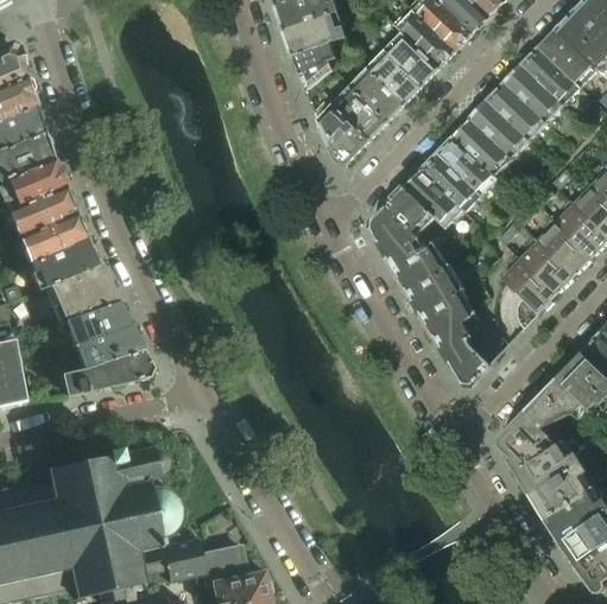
[(283,0),(276,2),(278,10),(284,29),(335,11),(332,0),(283,0)]
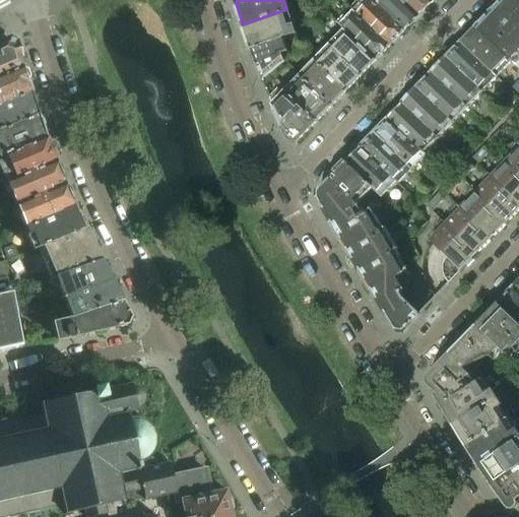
[(403,28),(373,0),(358,0),(357,1),(355,0),(352,0),(348,4),(350,7),(388,44),(403,28)]
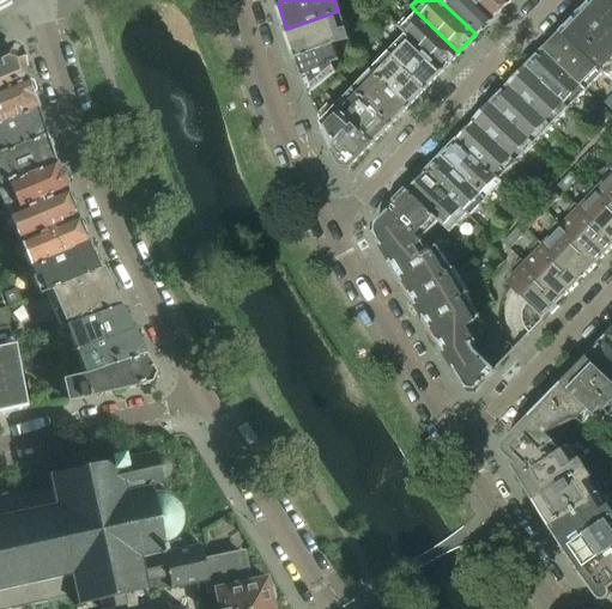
[(492,16),(476,0),(440,0),(476,34),(492,16)]
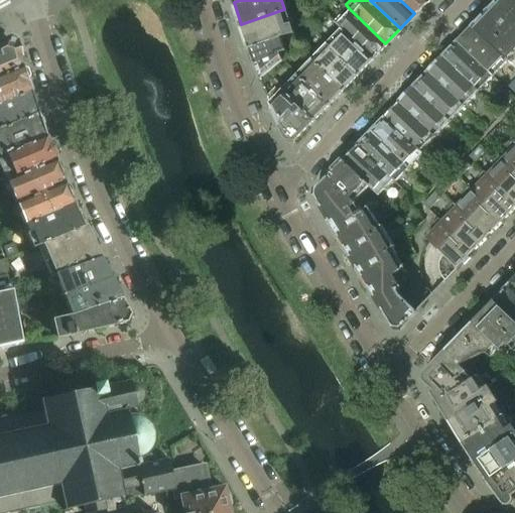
[(400,0),(414,13),(426,0),(400,0)]
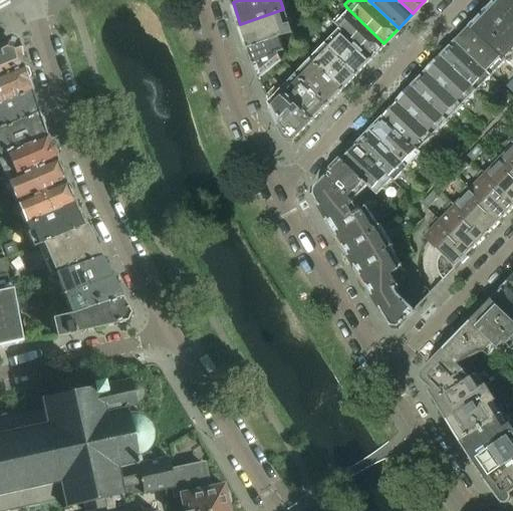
[(492,0),(469,24),(503,58),(512,47),(512,0),(492,0)]
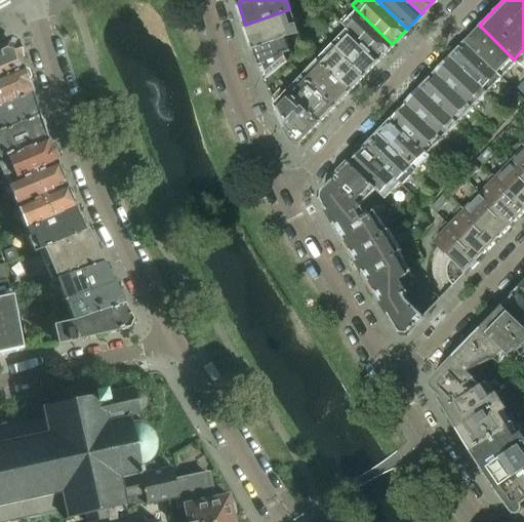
[(392,44),(354,7),(347,14),(344,12),(337,18),(345,27),(378,58),(392,44)]
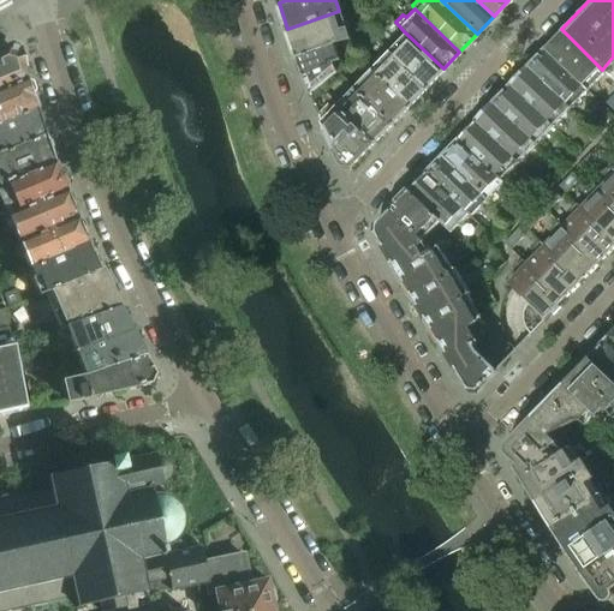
[(339,11),(287,29),(297,55),(332,42),(347,36),(339,11)]
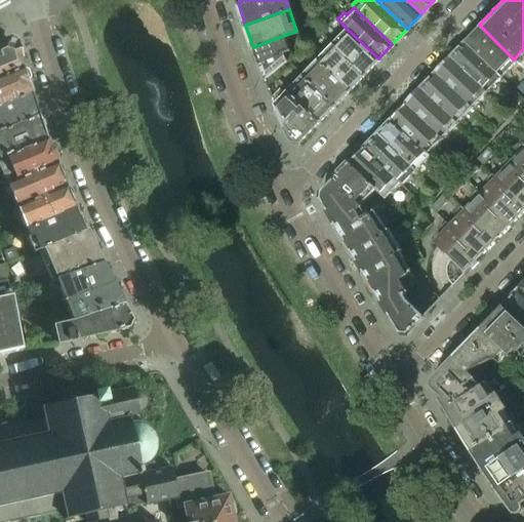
[(479,25),(464,41),(499,76),(515,59),(514,59),(479,25)]
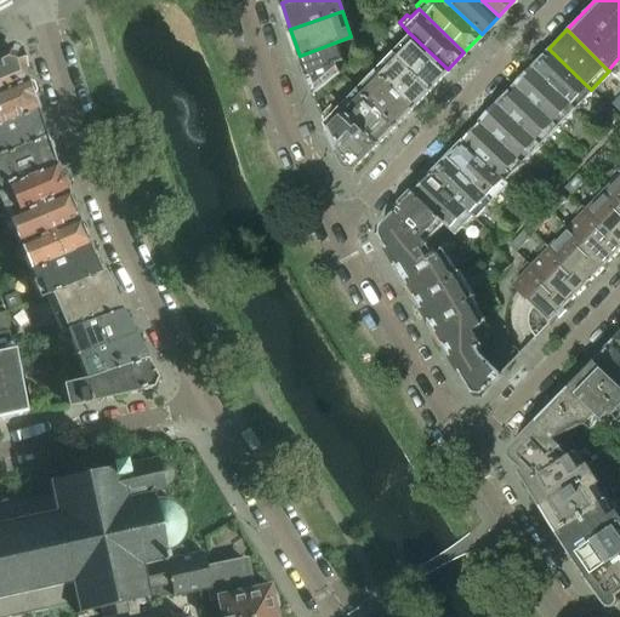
[(448,69),(408,32),(390,50),(430,87),(448,69)]
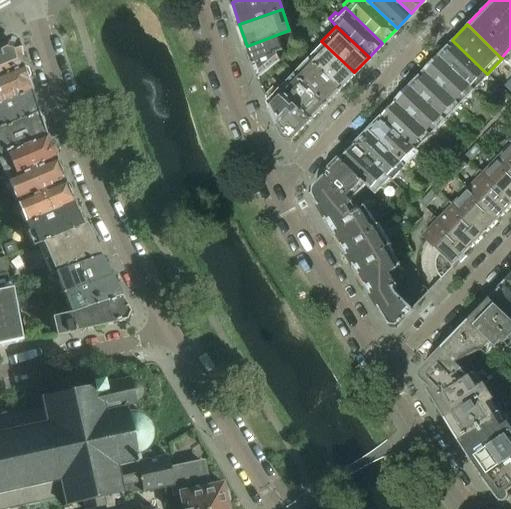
[(6,38),(0,41),(0,73),(20,65),(14,41),(15,38),(7,35),(6,38)]
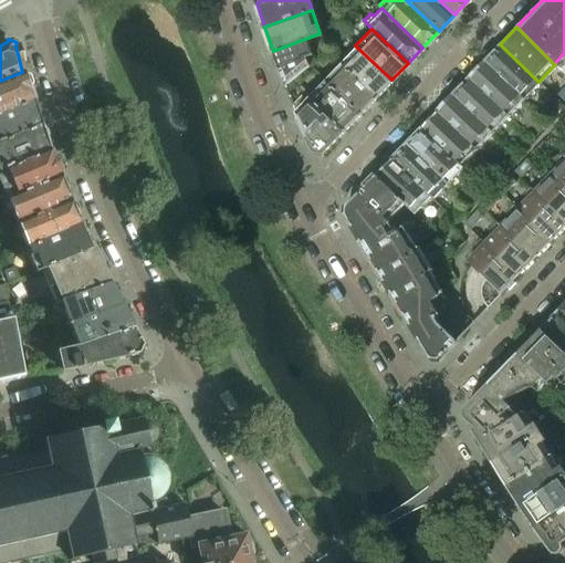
[(305,39),(273,51),(284,83),(305,64),(303,56),(311,54),(305,39)]
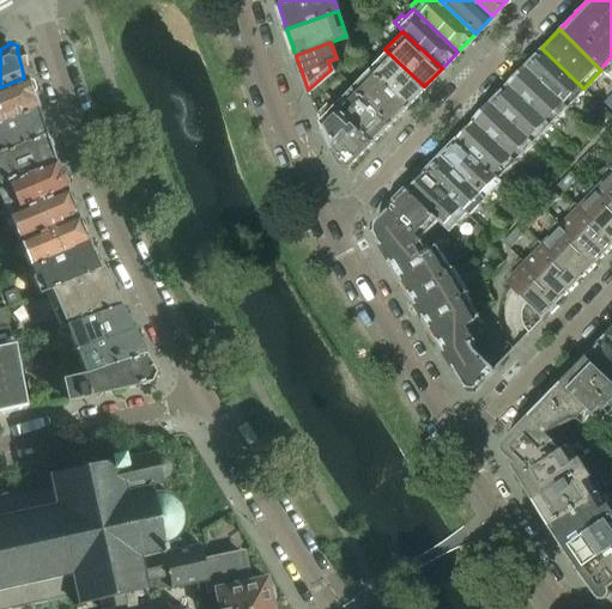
[(541,48),(523,66),(565,107),(583,89),(541,48)]
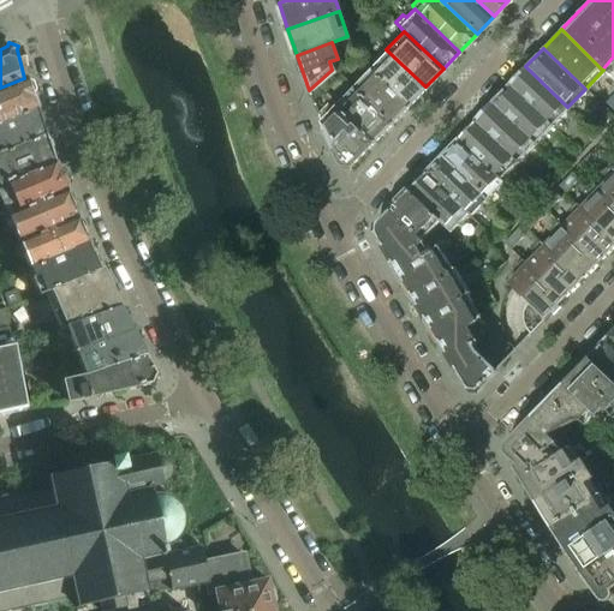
[(425,87),(386,49),(369,67),(407,106),(425,87)]
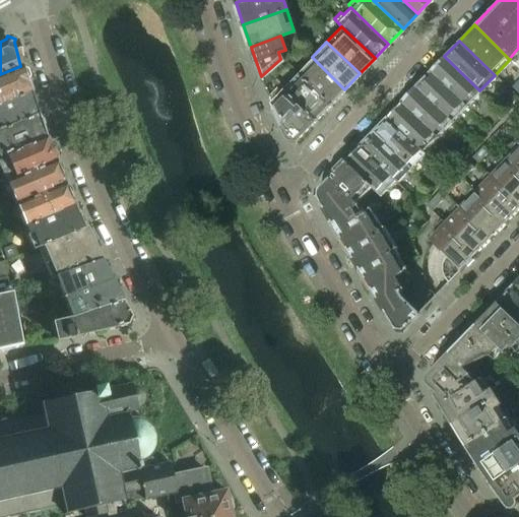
[(444,56),(430,71),(465,106),(479,90),(444,56)]
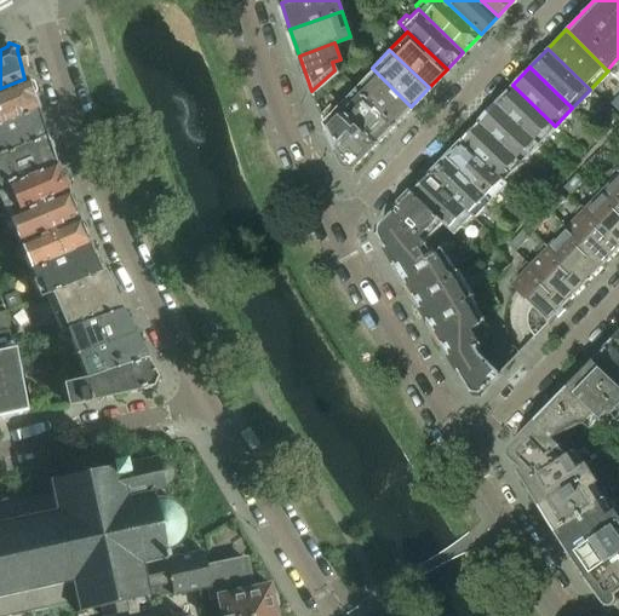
[(411,107),(372,68),(354,86),(394,125),(411,107)]
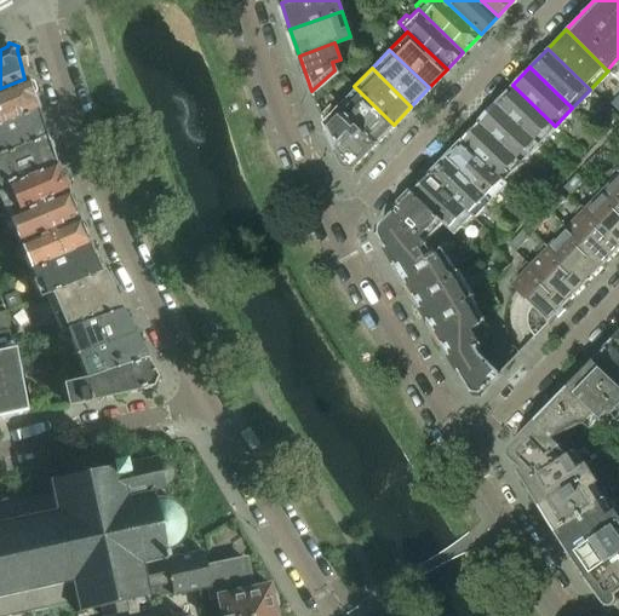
[(24,79),(0,88),(0,124),(34,108),(24,79)]
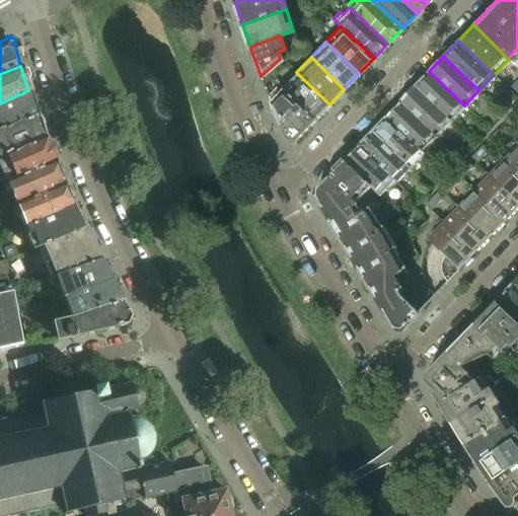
[(429,71),(415,86),(450,121),(464,105),(429,71)]
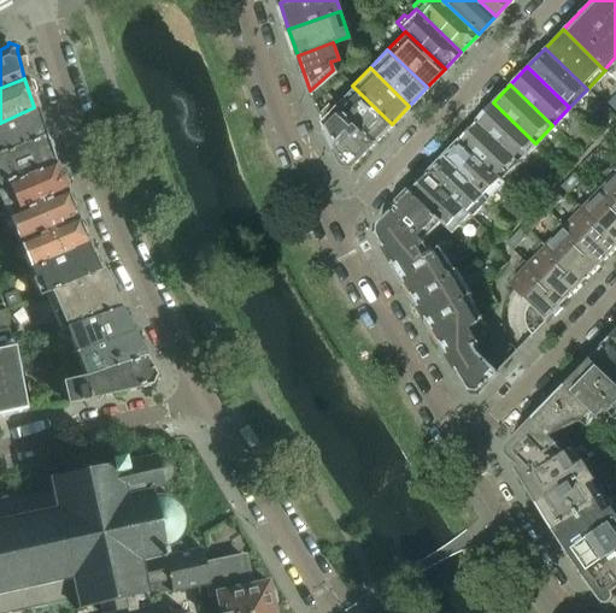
[(392,124),(352,86),(335,104),(374,141),(392,124)]
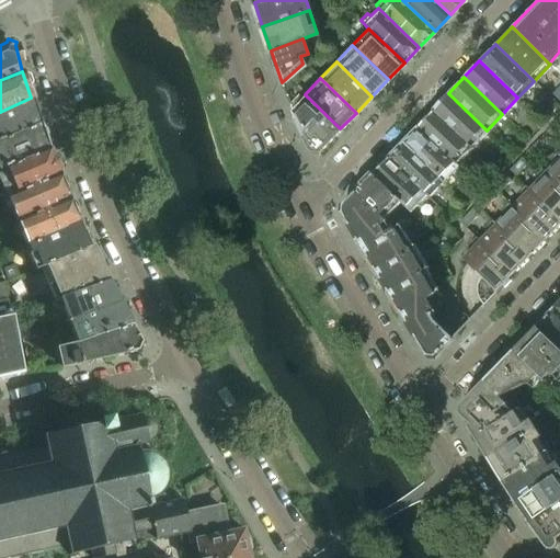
[(448,93),(433,109),(471,146),(487,131),(448,93)]
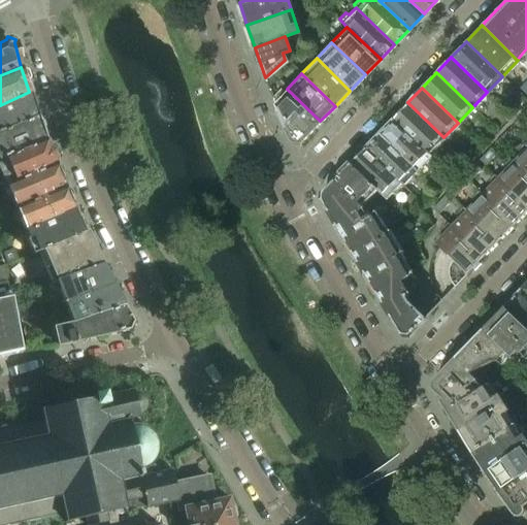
[(320,121),(287,89),(274,101),(293,140),(301,141),(320,121)]
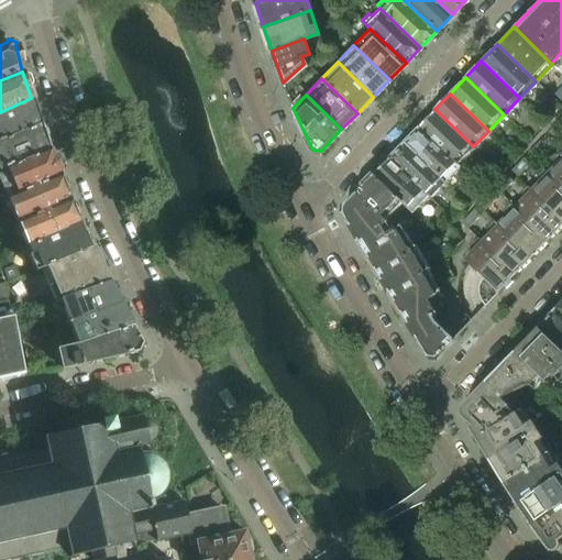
[(39,110),(35,102),(32,101),(31,98),(0,112),(0,140),(40,123),(36,112),(39,110)]
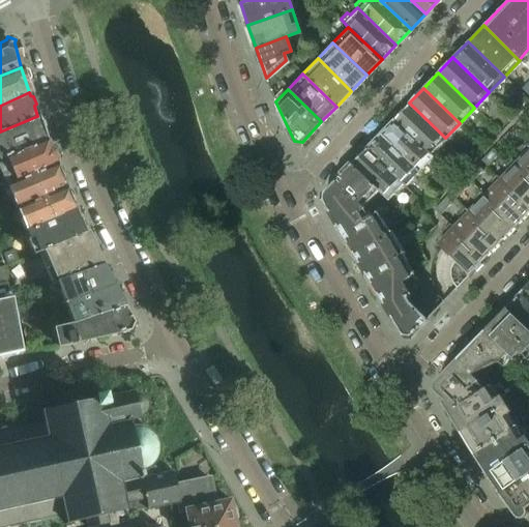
[(409,103),(393,118),(428,151),(430,153),(445,138),(409,103)]
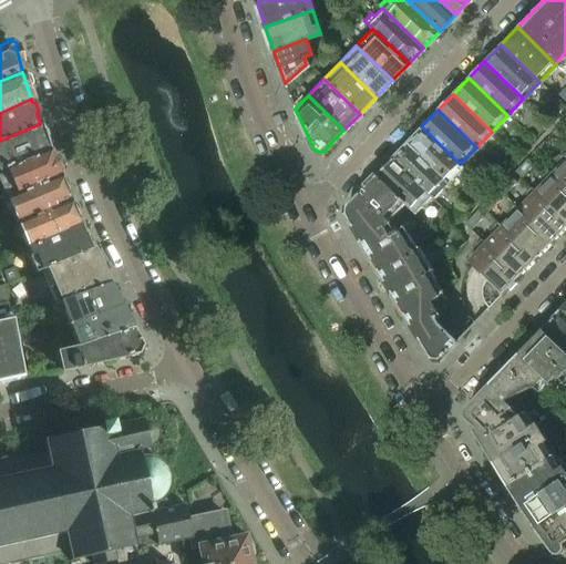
[(551,131),(557,136),(565,127),(565,120),(564,118),(551,131)]
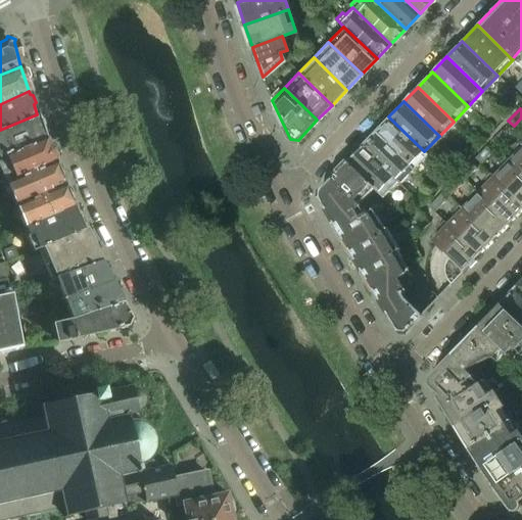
[(37,114),(0,130),(0,157),(45,138),(37,114)]
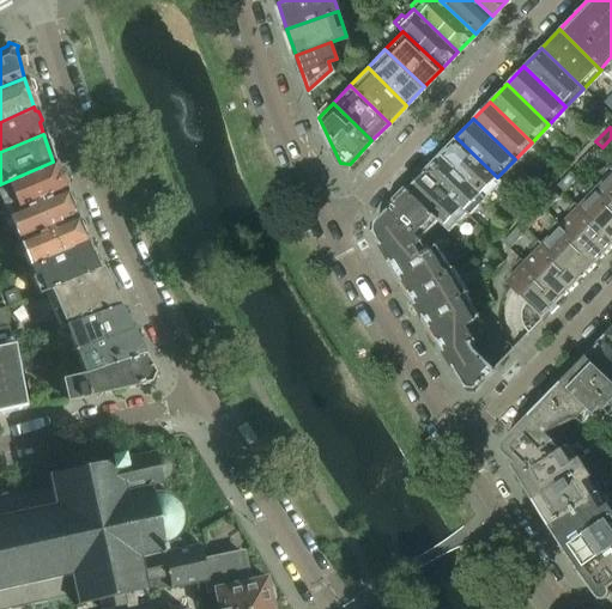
[(455,136),(437,154),(484,196),(491,189),(486,184),(495,175),(455,136)]
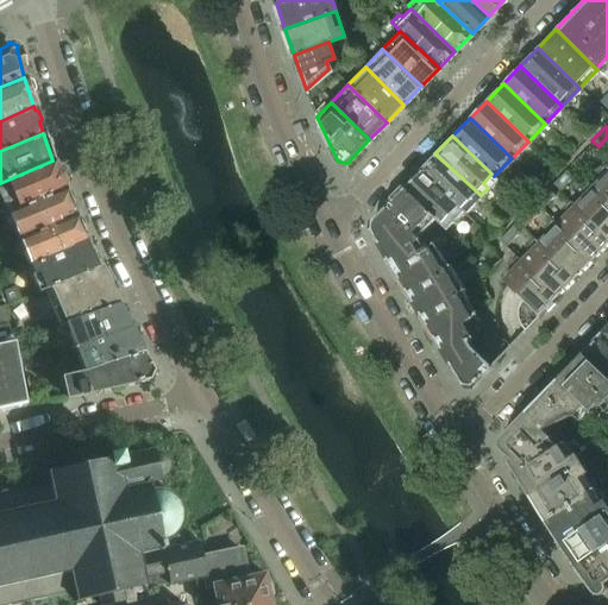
[(570,163),(577,170),(590,156),(583,149),(570,163)]
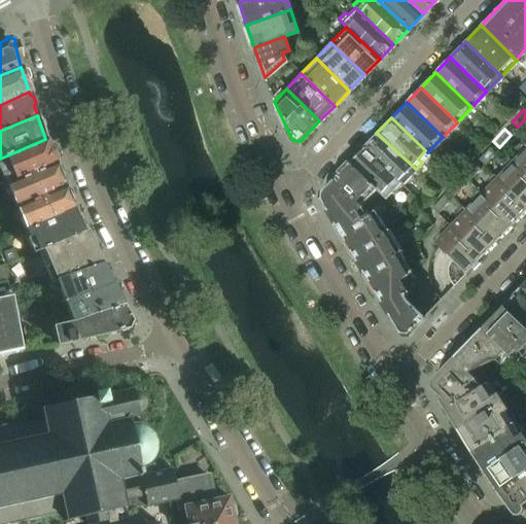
[(376,133),(362,147),(397,179),(406,171),(410,175),(416,169),(376,133)]
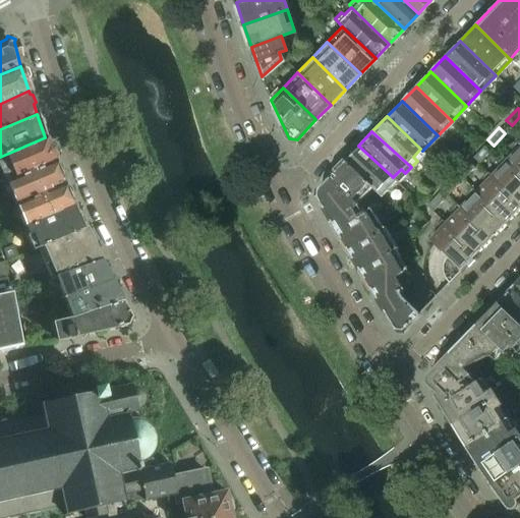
[(45,137),(0,157),(0,164),(7,180),(54,160),(45,137)]
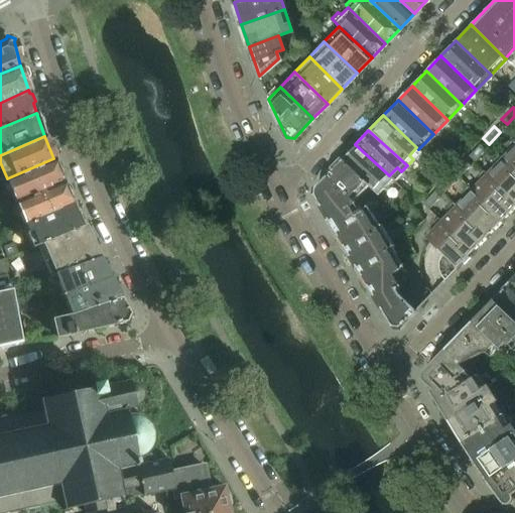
[(514,141),(424,235),(442,252),(441,253),(440,255),(439,256),(439,258),(438,261),(438,262),(438,264),(438,266),(438,267),(438,269),(439,270),(439,272),(441,274),(443,277),(444,278),(463,260),(464,262),(471,256),(469,254),(514,205),(514,141)]
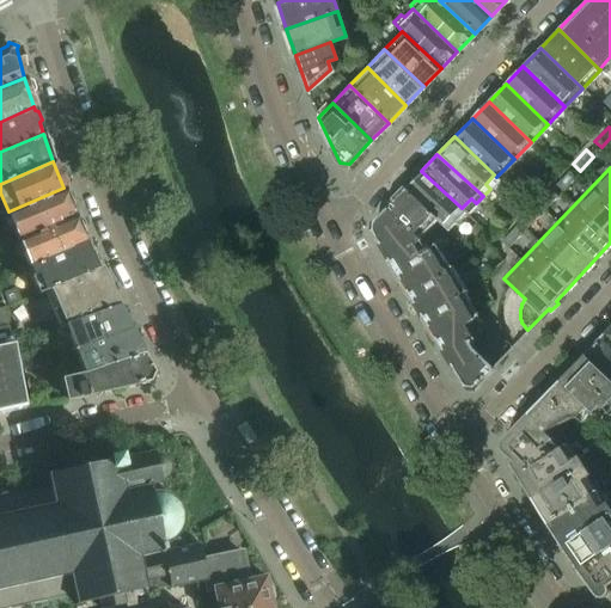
[(555,182),(562,189),(575,174),(568,169),(555,182)]
